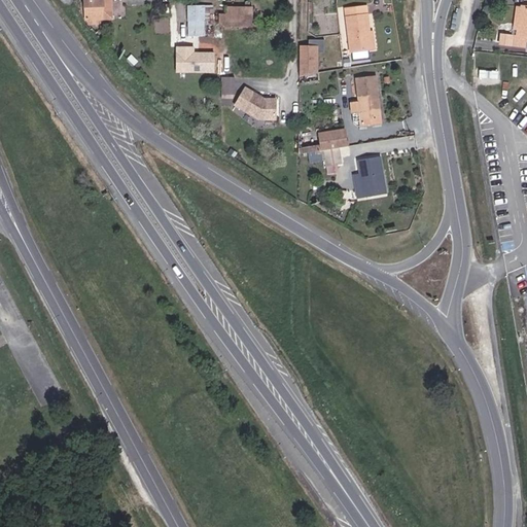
[(103,0),(84,0),(85,21),(89,24),(101,24),(101,20),(104,20),(103,0)]
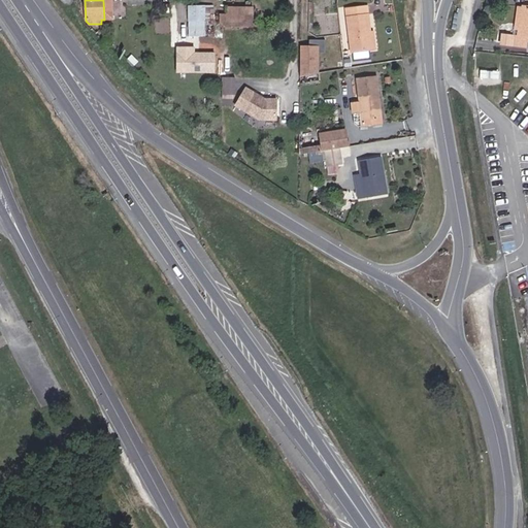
[(103,0),(104,20),(112,19),(110,0),(103,0)]
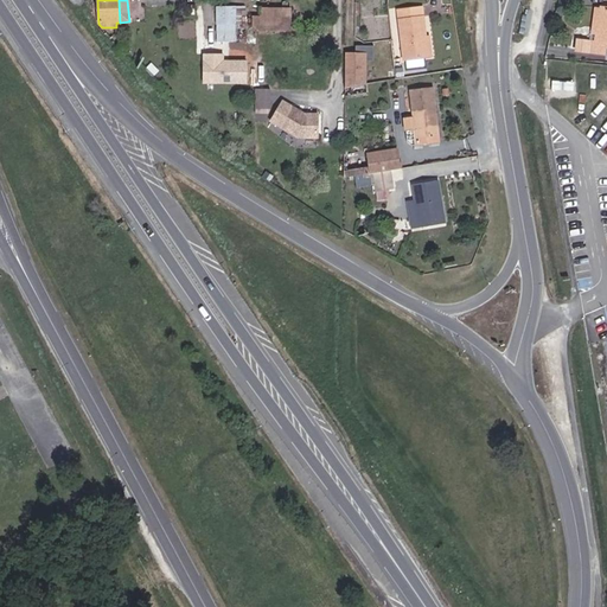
[(216,24),(246,25),(246,6),(216,6),(216,24)]
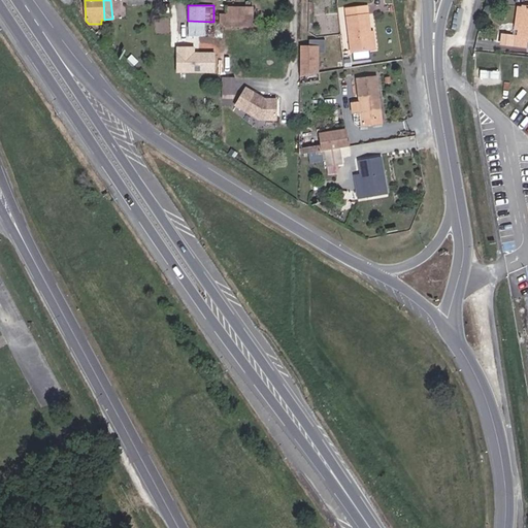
[(514,29),(519,30),(522,6),(517,5),(514,29)]
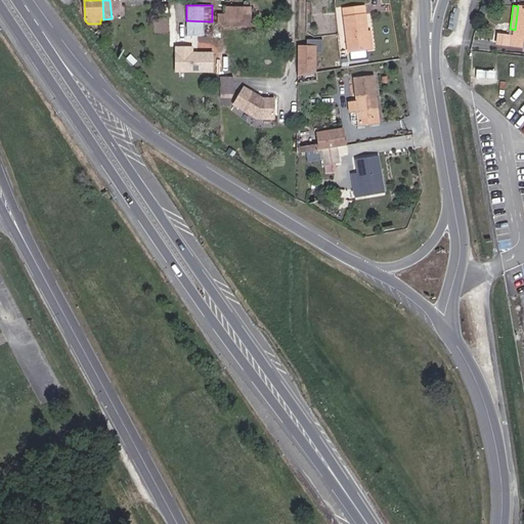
[(348,51),(367,49),(365,32),(367,32),(364,6),(344,8),(348,51)]
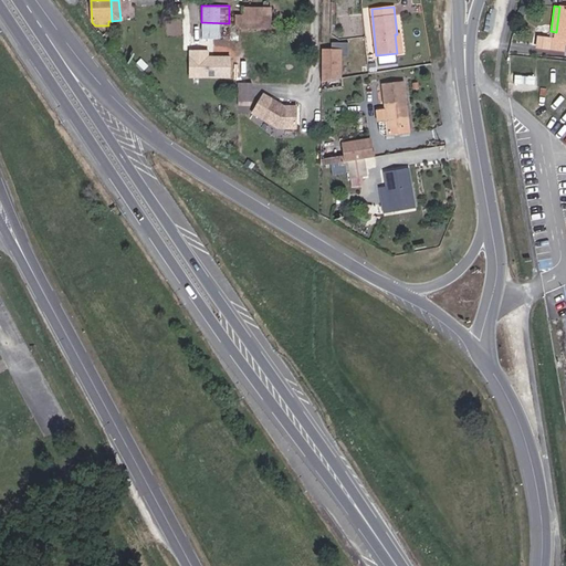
[(565,7),(559,7),(556,32),(555,39),(551,39),(549,49),(565,50),(565,41),(565,7)]
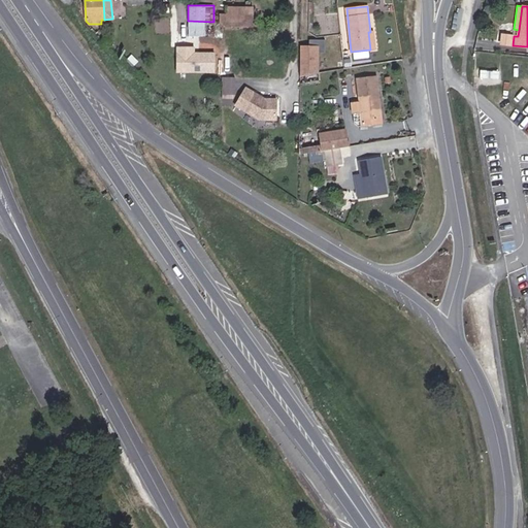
[(253,27),(253,7),(226,7),(226,13),(220,13),(219,22),(227,22),(227,27),(253,27)]
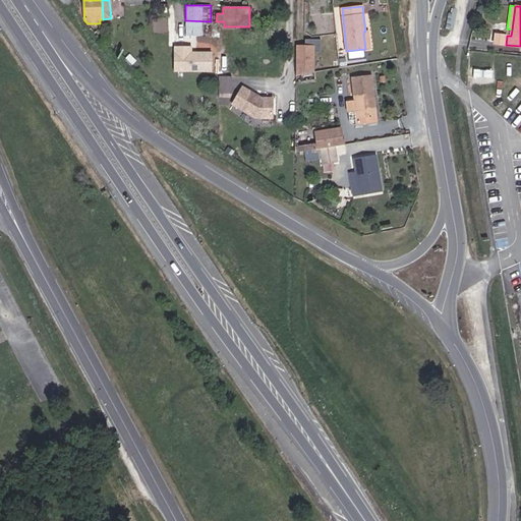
[(193,50),(193,44),(174,44),(174,70),(216,70),(216,50),(193,50)]
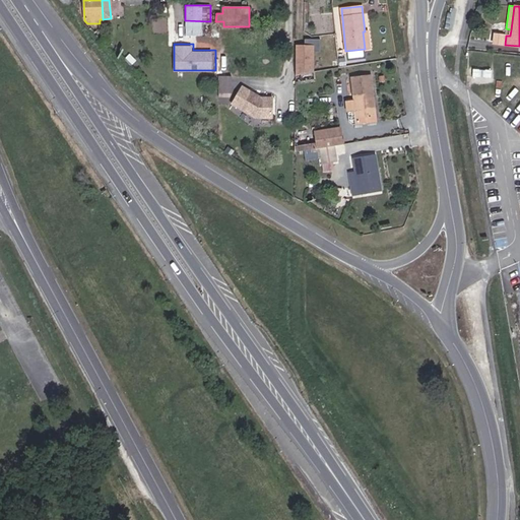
[(309,48),(296,47),(296,74),(309,72),(309,48)]
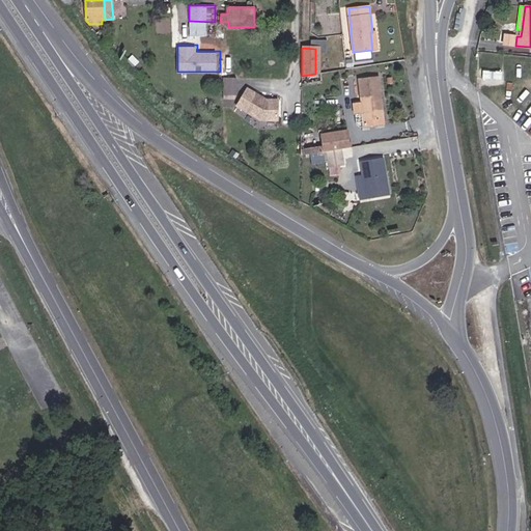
[(484,67),(483,76),(504,79),(505,71),(484,67)]
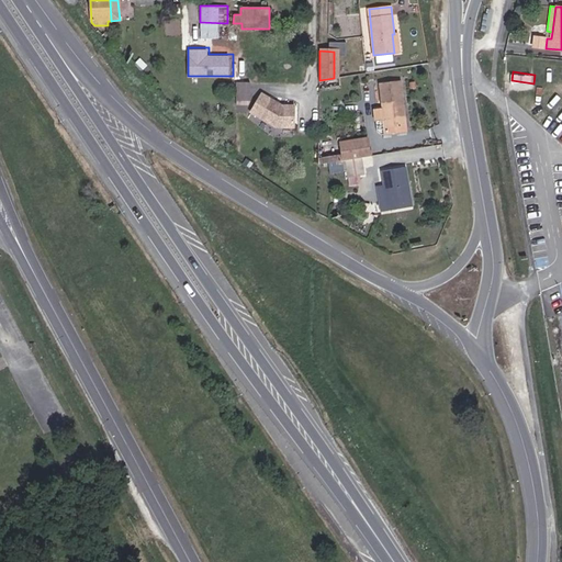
[(384,128),(406,126),(401,80),(379,83),(384,128)]
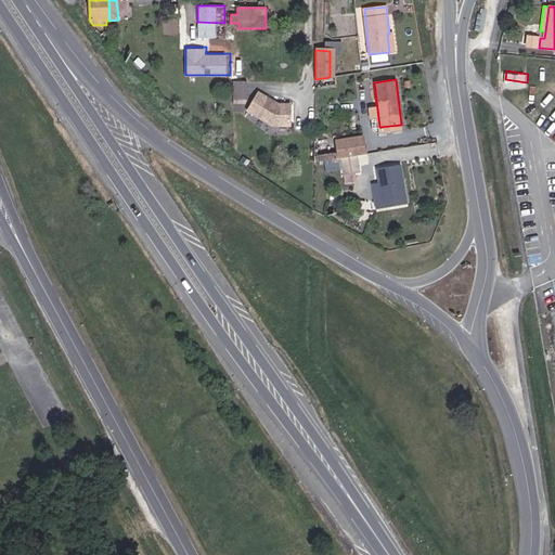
[(247,101),(247,80),(235,80),(235,101),(247,101)]
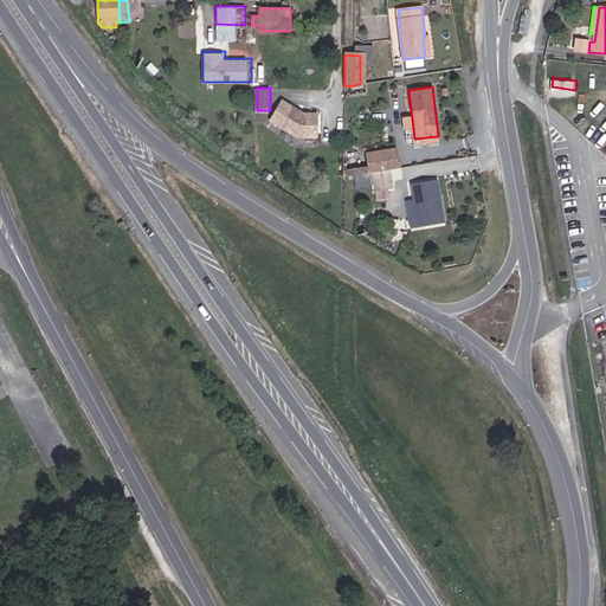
[(298,139),(317,139),(317,115),(305,115),(285,103),(272,123),(298,139)]
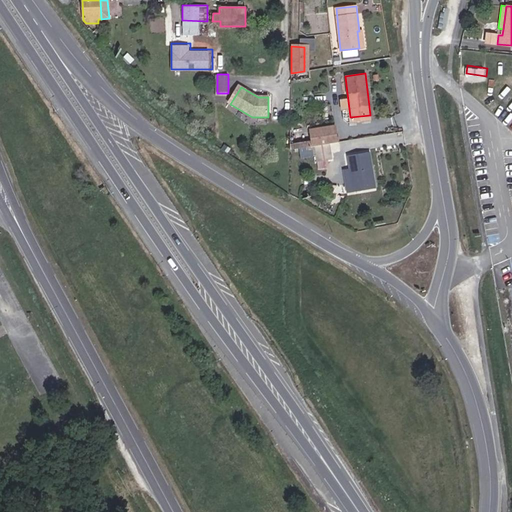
[(313,146),(336,142),(334,126),(310,130),(312,140),(313,146)]
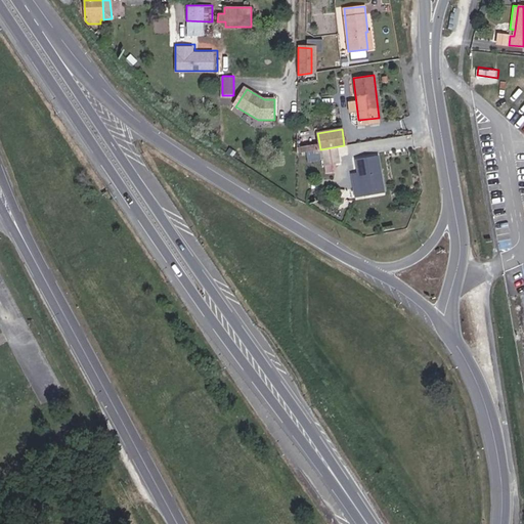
[(297,146),(297,153),(320,149),(319,143),(297,146)]
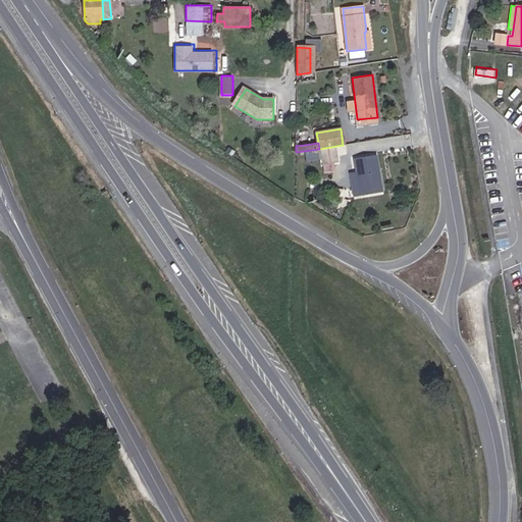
[(338,162),(335,146),(321,148),(323,164),(338,162)]
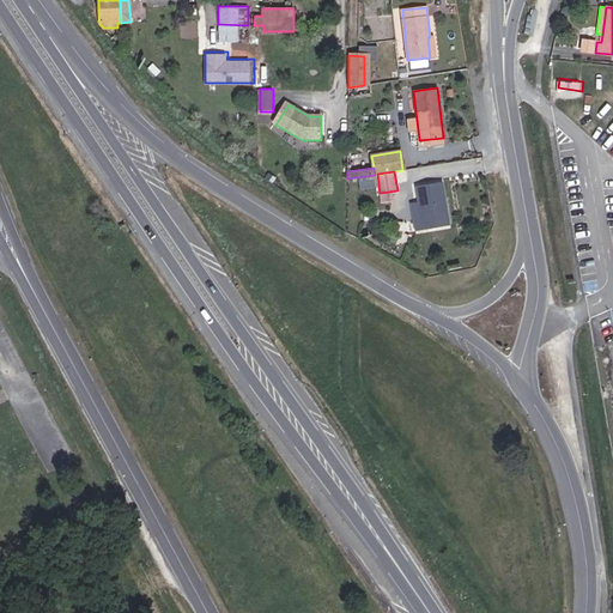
[(450,225),(443,182),(416,186),(418,201),(424,230),(450,225)]
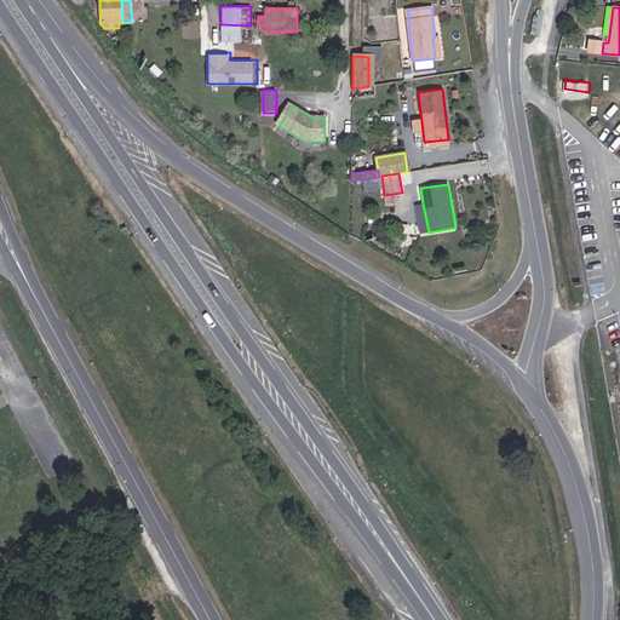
[(429,233),(423,204),(415,205),(420,234),(429,233)]
